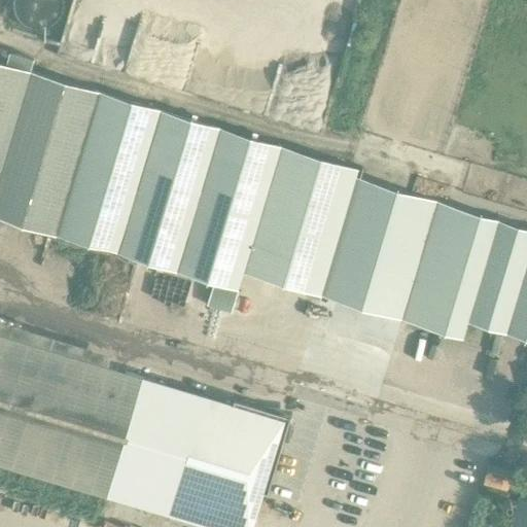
[(0,175),(32,70),(0,61),(0,175)]
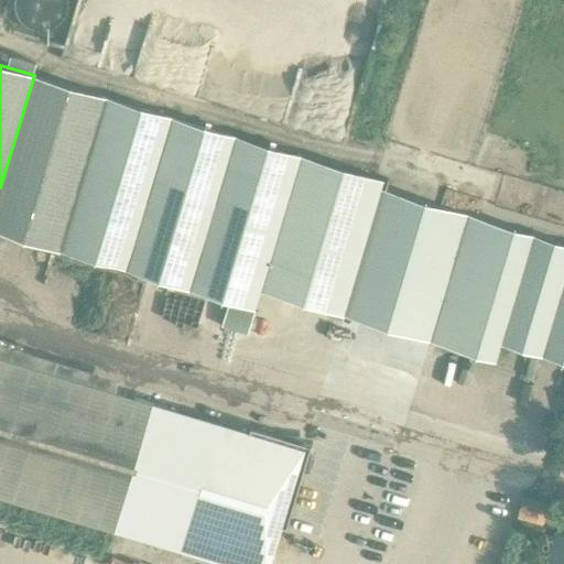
[(0,187),(0,231),(61,250),(107,97),(34,75),(0,187)]
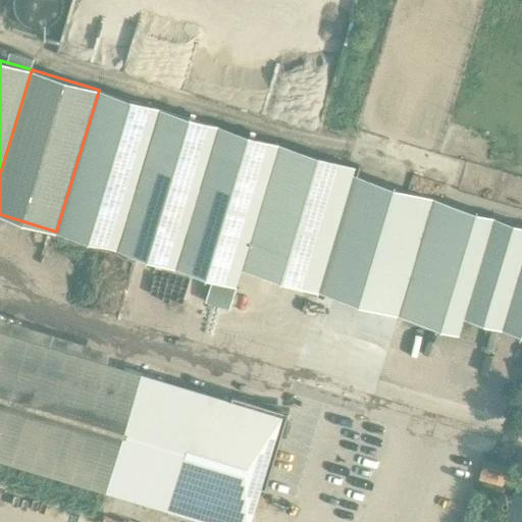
[(56,231),(116,250),(159,108),(99,90),(56,231)]
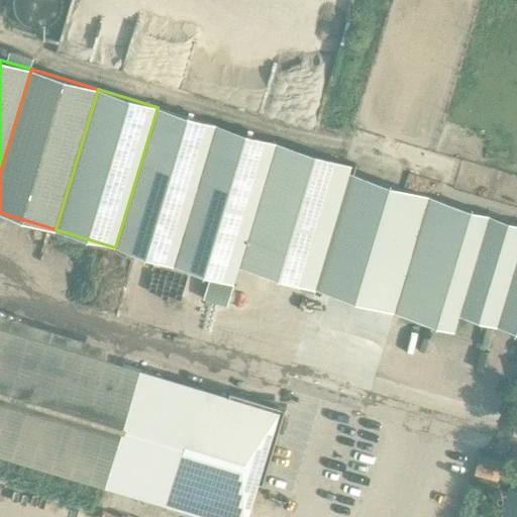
[(115,247),(175,266),(217,125),(158,107),(115,247)]
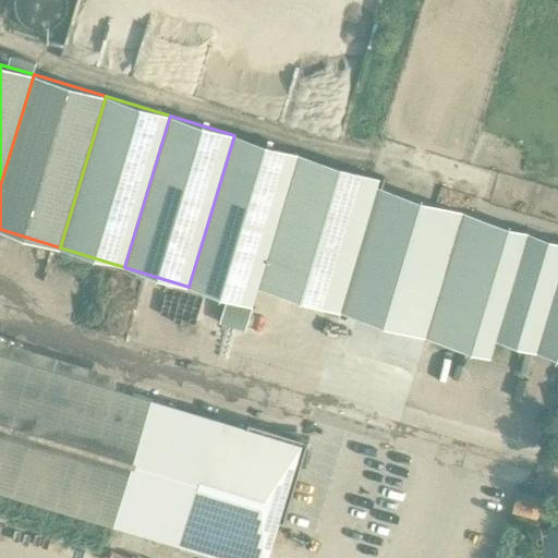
[(234,135),(189,287),(250,305),(255,287),(295,154),(234,135)]
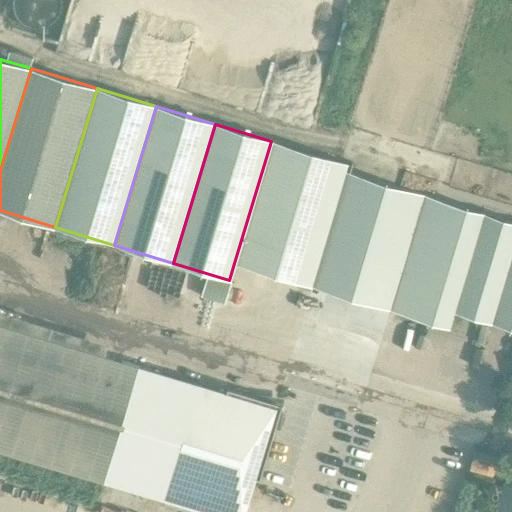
[(234,263),(311,286),(345,172),(348,164),(271,141),(234,263)]
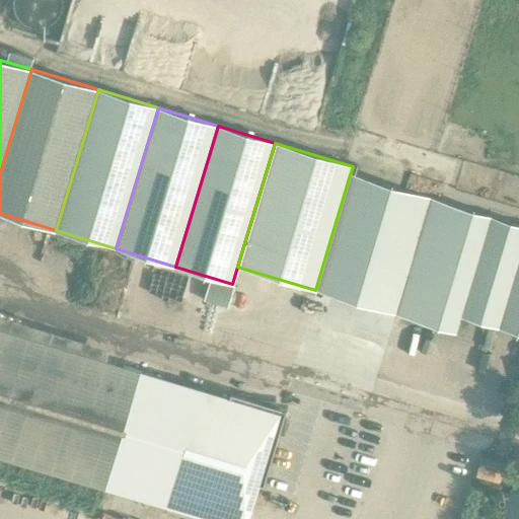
[(315,290),(396,314),(431,199),(350,174),(315,290)]
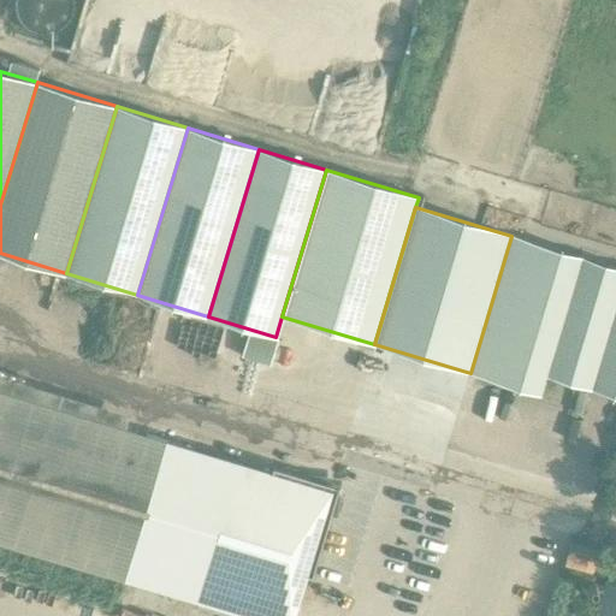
[(539,395),(545,374),(581,256),(511,236),(471,373),(539,395)]
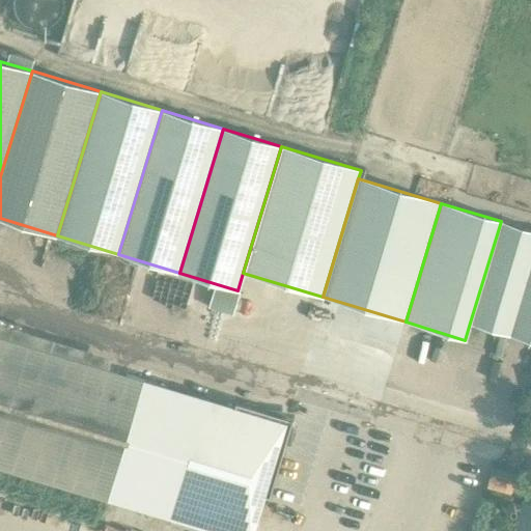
[(470,323),(511,335),(530,269),(530,229),(501,221),(470,323)]
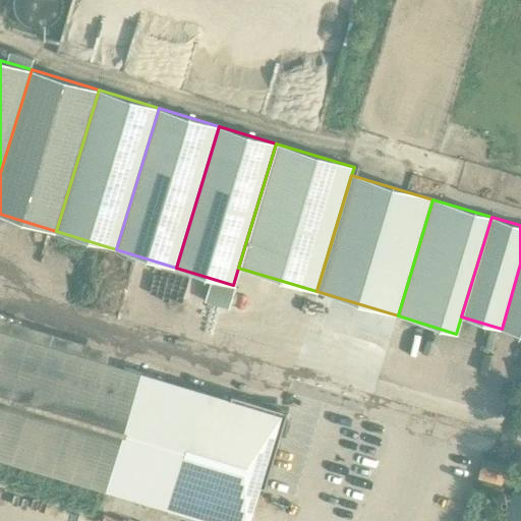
[(520,264),(502,329),(520,334),(520,264)]
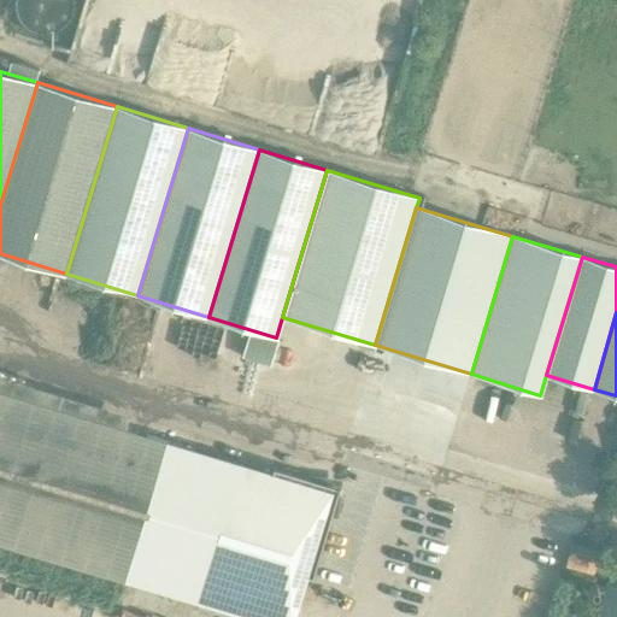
[(0,540),(252,616),(292,616),(305,574),(310,575),(328,518),(323,517),(330,489),(301,481),(303,476),(304,476),(304,475),(271,465),(271,466),(272,466),(270,471),(0,388),(0,540)]
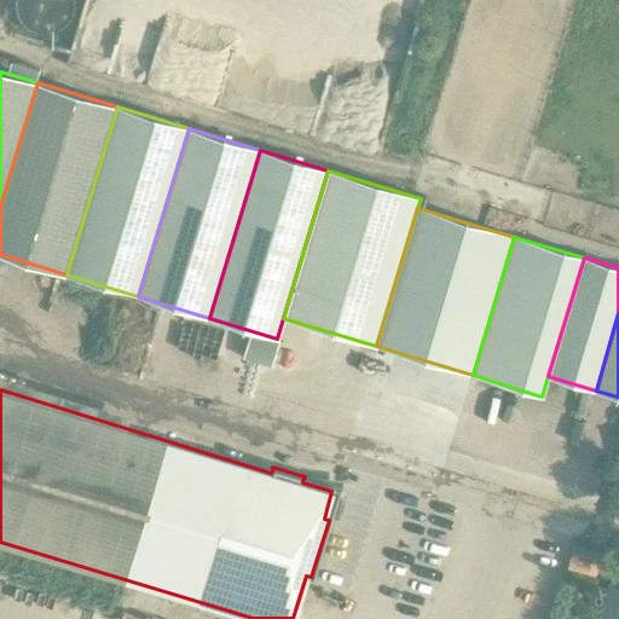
[(618,618),(618,588),(607,584),(596,618),(618,618)]
